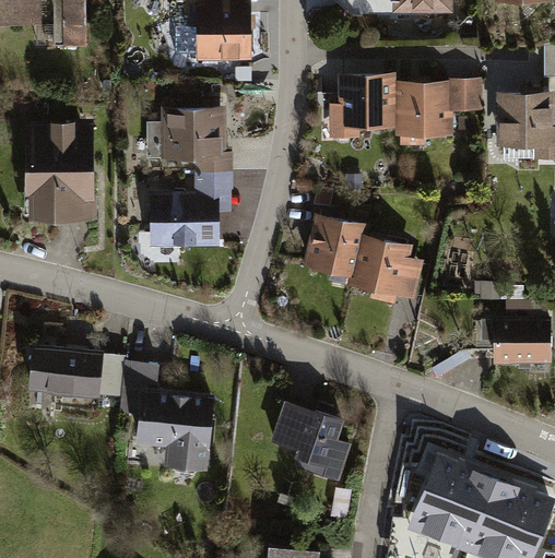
[(0,0),(0,28),(44,27),(44,47),(85,46),(83,0),(0,0)]
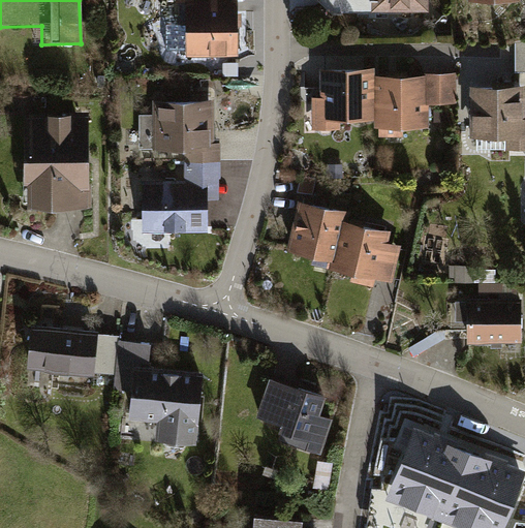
[(175,0),(176,5),(187,5),(188,57),(240,56),(237,0),(175,0)]
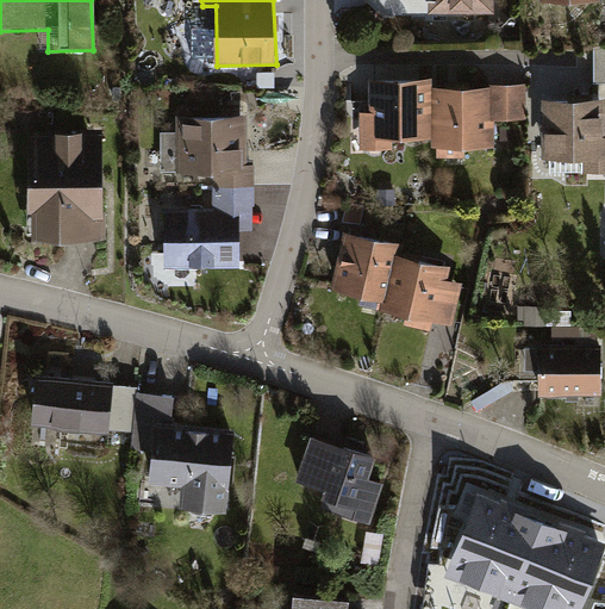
[(423,0),(426,2),(426,17),(493,16),(492,0),(423,0)]
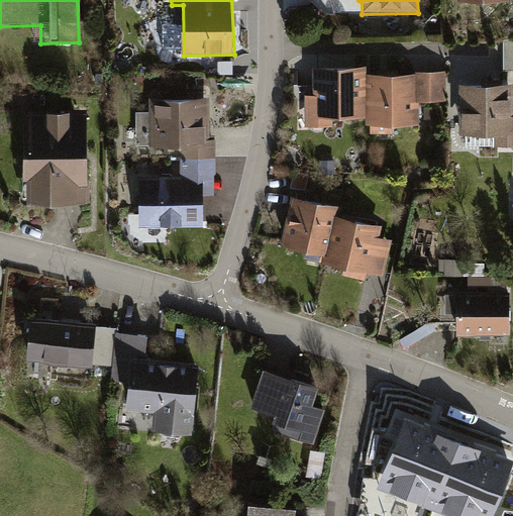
[(332,118),(369,118),(368,74),(368,66),(310,68),(310,95),(301,96),(302,129),(332,128),(332,118)]
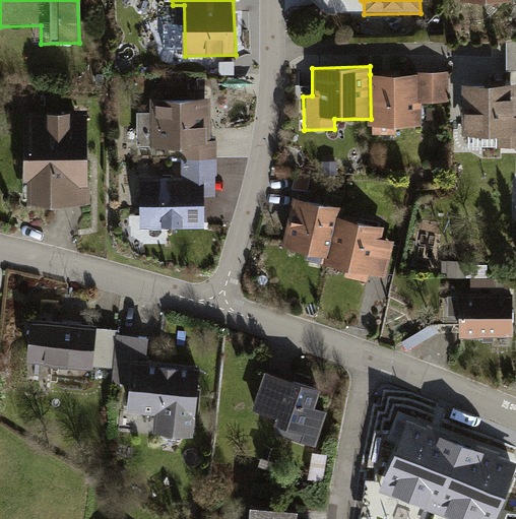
[(447,72),(370,74),(371,119),(371,127),(420,126),(418,105),(447,104),(447,72)]
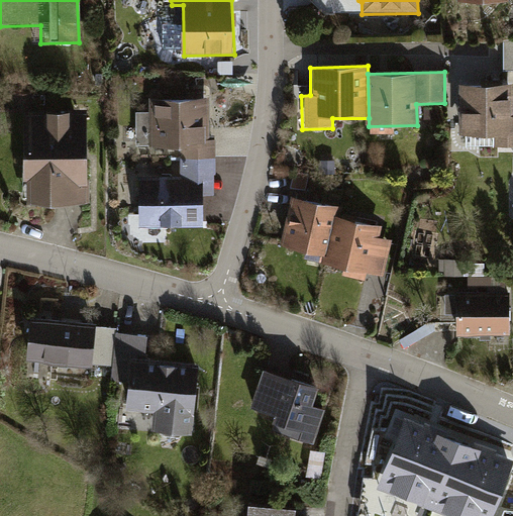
[(510,85),(458,85),(458,138),(491,138),(491,148),(512,147),(512,119),(510,120),(510,85)]
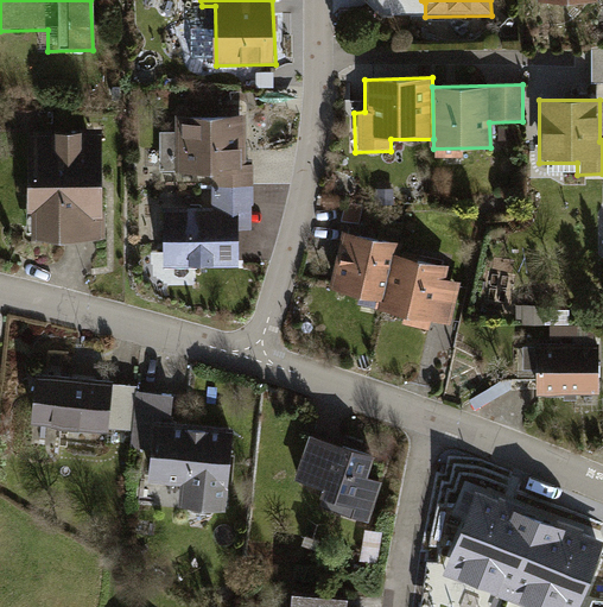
[(210,175),(210,190),(253,189),(252,168),(246,168),(245,115),(173,117),(175,134),(159,134),(160,172),(175,171),(175,176),(210,175)]
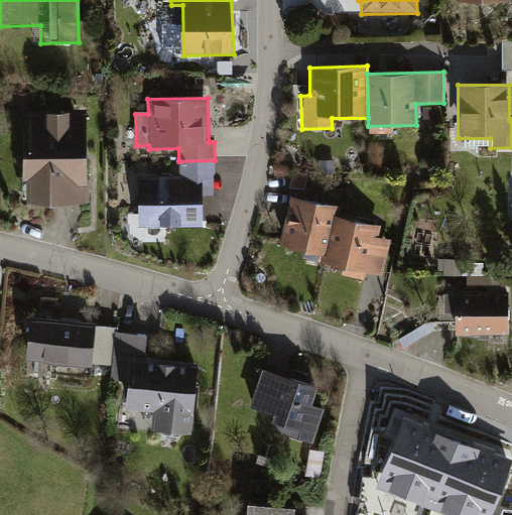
[(85,110),(24,113),(27,169),(22,169),(24,208),(90,205),(85,110)]
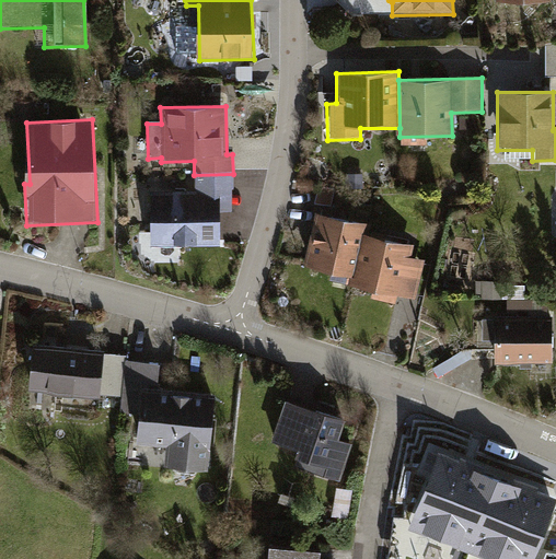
[(233,214),(233,174),(194,175),(195,195),(152,196),(153,251),(219,248),(218,216),(233,214)]
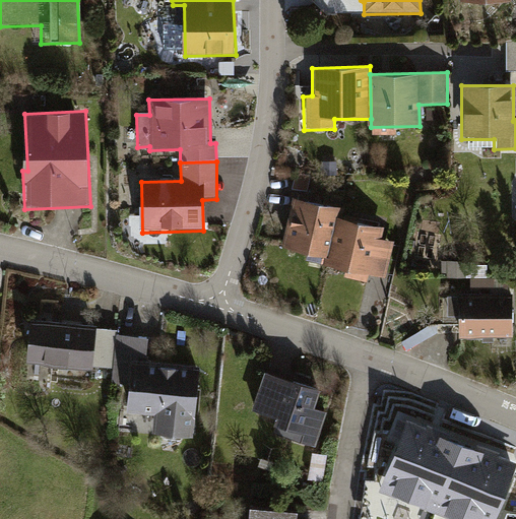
[(304,267),(330,273),(341,221),(344,211),(293,200),(280,252),(306,257),(304,267)]
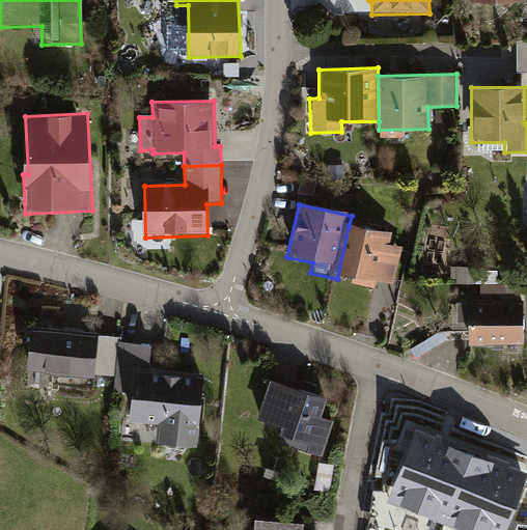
[(391,236),(349,226),(337,279),(392,291),(401,250),(389,247),(391,236)]
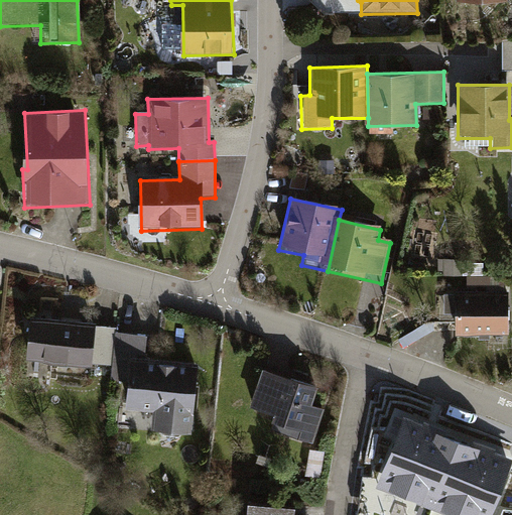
[(441,262),(441,279),(467,279),(467,263),(441,262)]
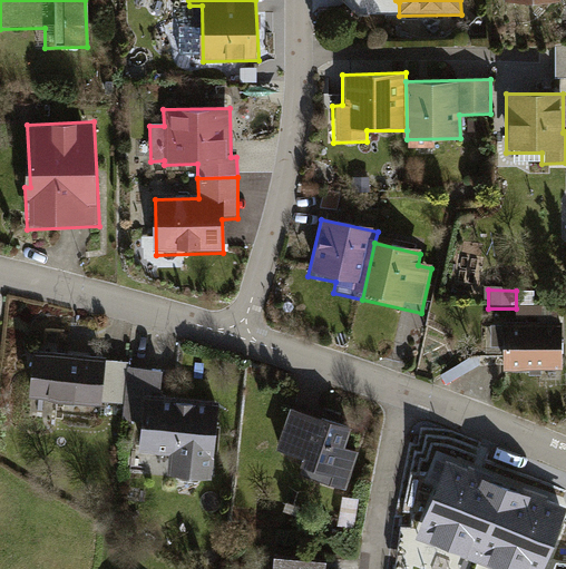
[(562,326),(503,325),(503,372),(560,373),(562,326)]
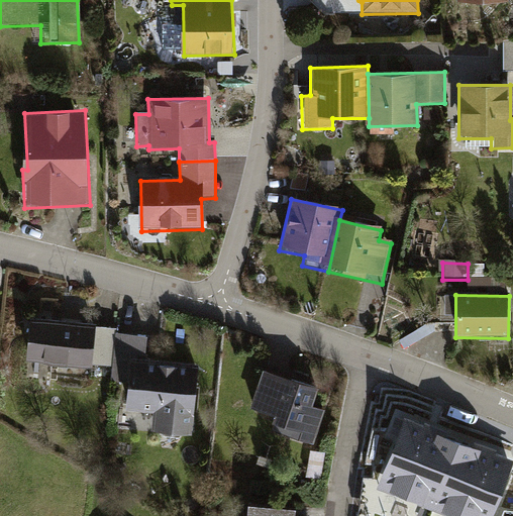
[(90,323),(30,317),(26,355),(86,362),(90,323)]
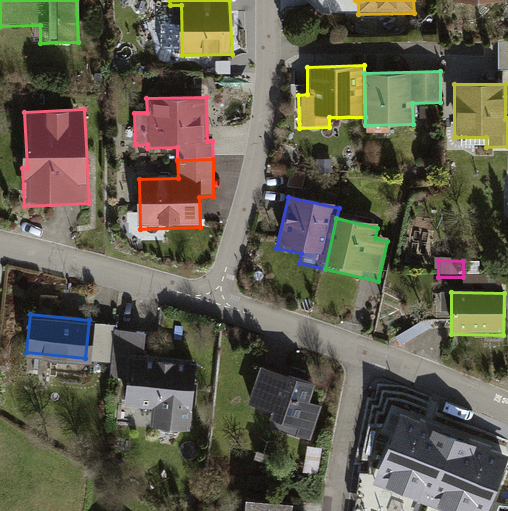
[(112,323),(89,320),(85,358),(109,360),(112,328),(112,323)]
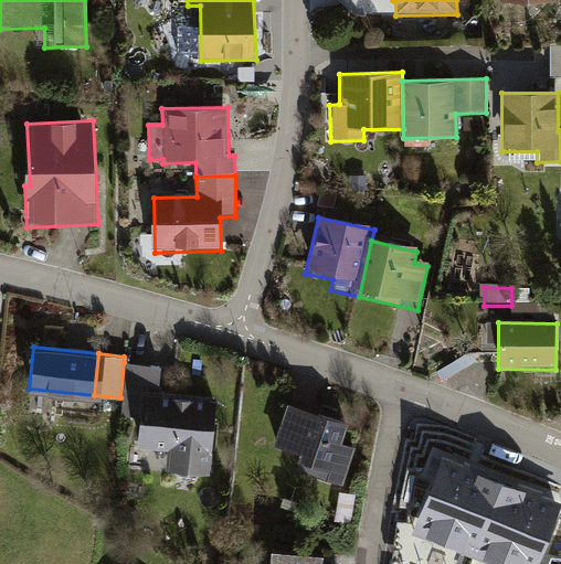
[(156,365),(124,362),(120,397),(119,411),(140,413),(137,440),(168,443),(167,464),(172,465),(176,472),(192,475),(198,467),(203,468),(210,398),(154,393),(156,365)]
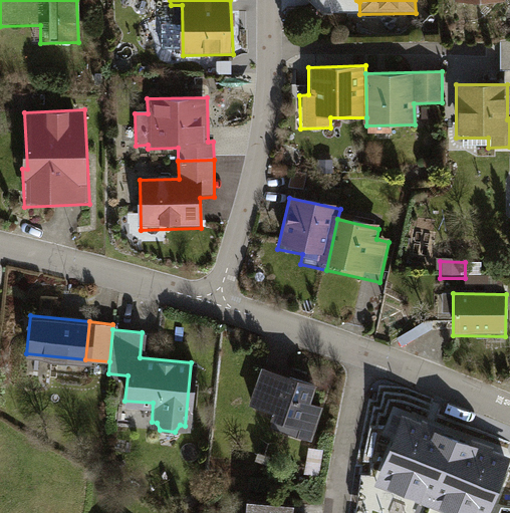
[(315,389),(258,367),(242,409),(268,419),(264,430),(306,445),(318,413),(307,410),(315,389)]
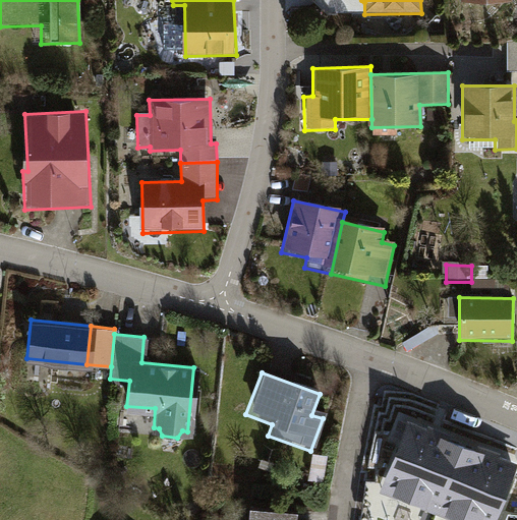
[(406,425),(396,421),(392,431),(402,436),(387,476),(399,480),(396,489),(471,519),(472,519),(476,512),(489,516),(509,464),(483,454),(435,435),(407,423),(406,425)]
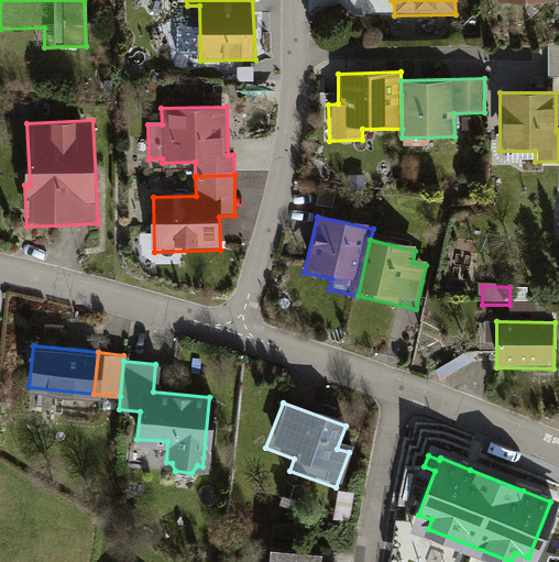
[(321,561),(322,558),(270,550),(267,561),(321,561)]
